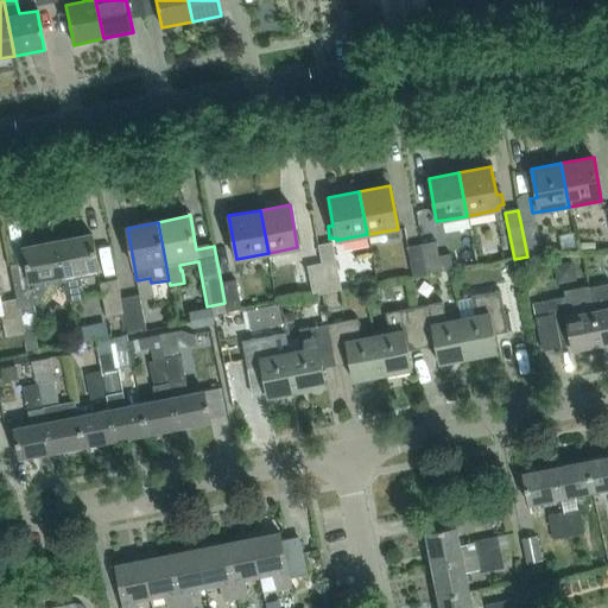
[(536,225),(521,227),(527,257),(542,253),(536,225)]
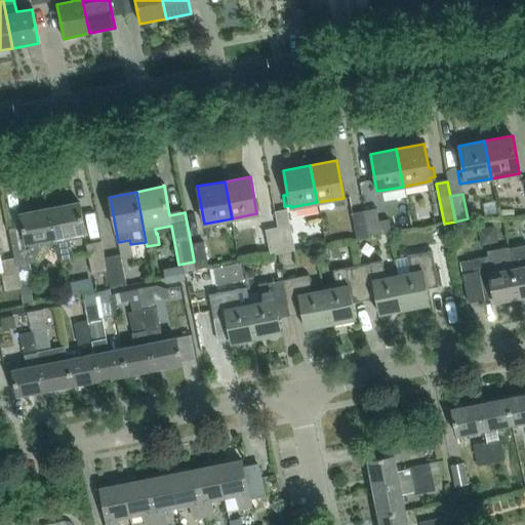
[(50,208),(56,242),(59,260),(73,258),(69,240),(84,237),(83,233),(85,233),(79,202),(50,208)]
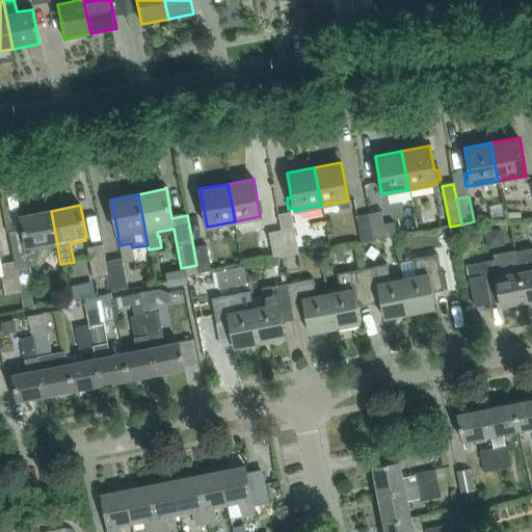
[(24,229),(10,231),(16,261),(17,269),(31,266),(43,248),(57,245),(51,211),(22,216),(24,229)]
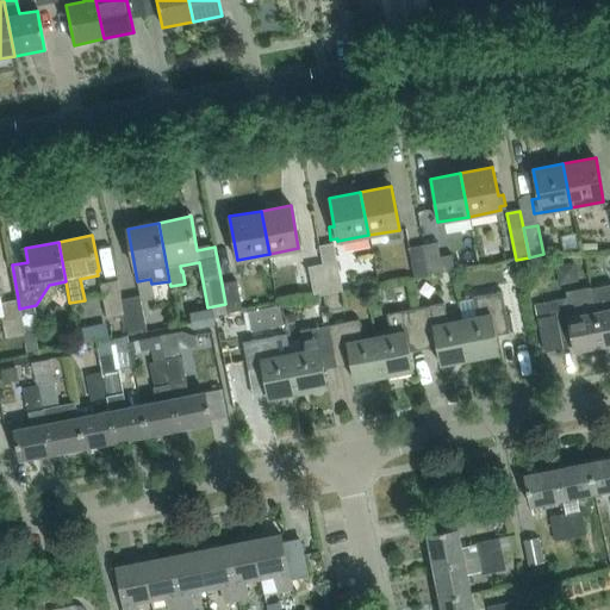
[(317,247),(321,265),(328,294),(343,291),(332,243),(317,247)]
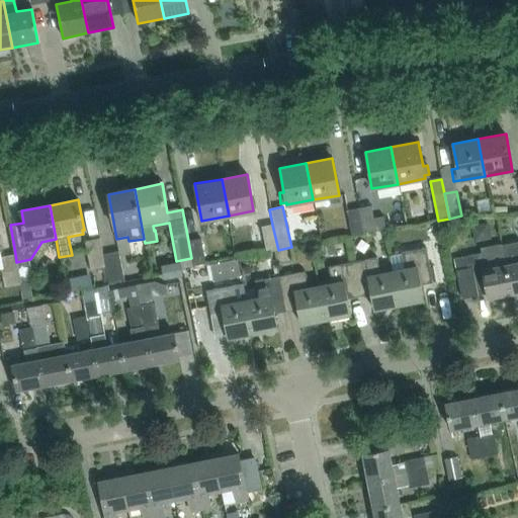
[(359,209),(363,235),(375,232),(370,206),(359,209)]
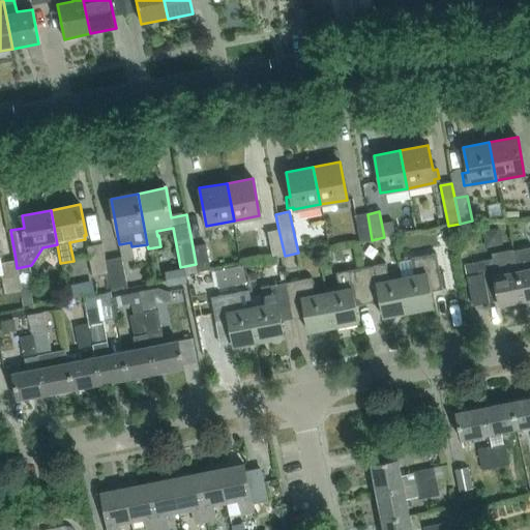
[(355,216),(360,242),(372,240),(367,214),(355,216)]
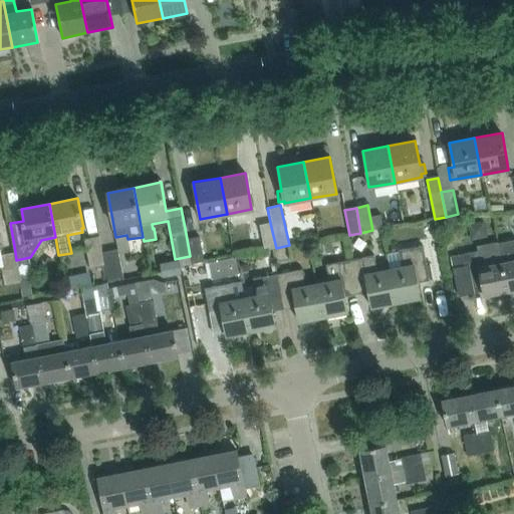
[(259,225),(264,250),(265,251),(276,248),(270,223),(259,225)]
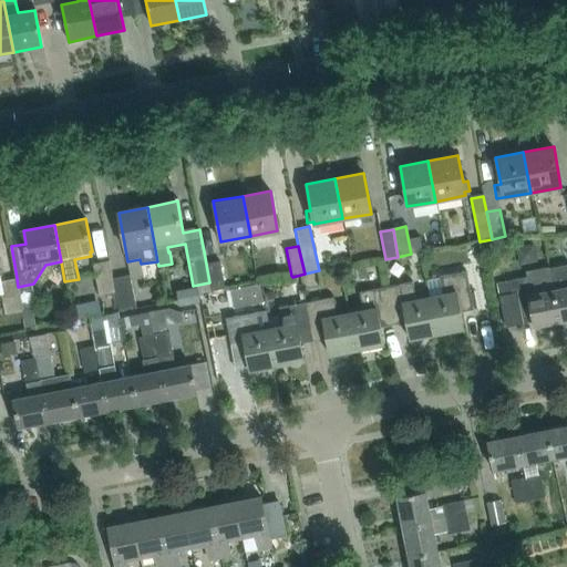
[(116,291),(113,278),(110,260),(93,264),(100,295),(116,291)]
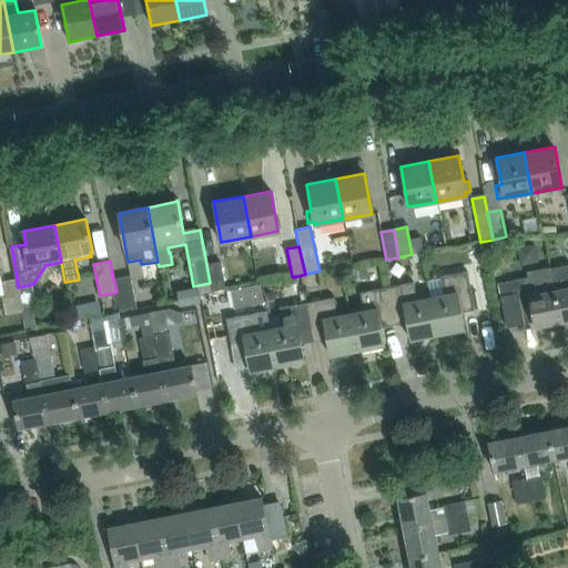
[(206,264),(210,283),(211,291),(224,288),(219,262),(206,264)]
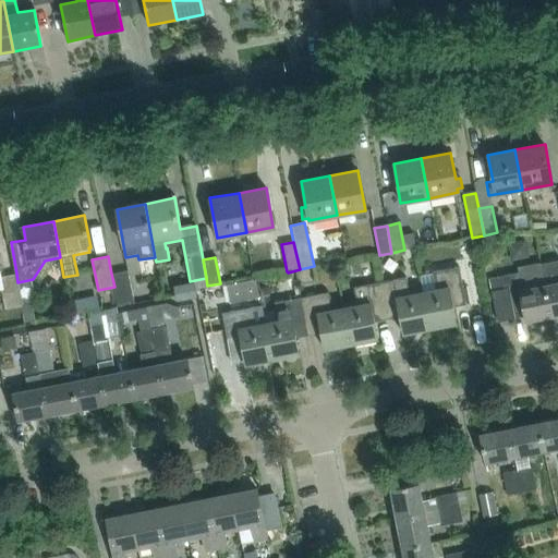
[(557,261),(538,265),(543,282),(549,317),(557,315),(557,261)]
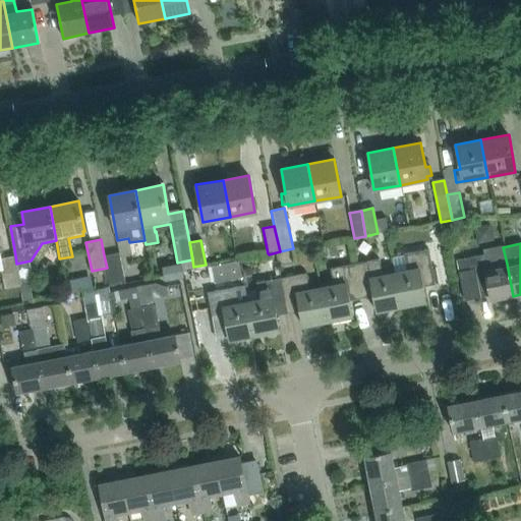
[(467,259),(456,262),(459,274),(464,302),(480,299),(479,294),(487,293),(489,301),(513,296),(507,264),(503,247),(503,245),(482,249),(483,256),(467,259)]
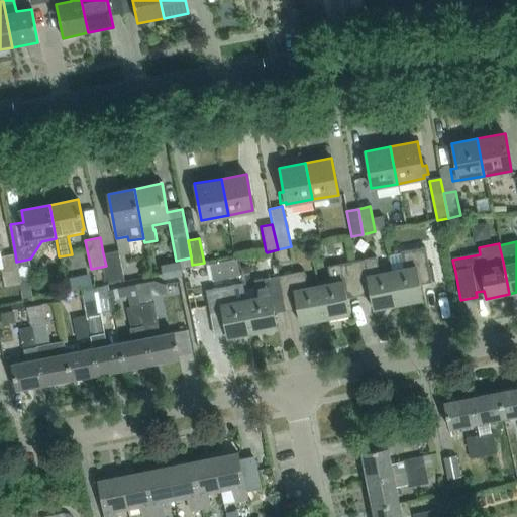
[(391,273),(398,306),(422,301),(418,284),(431,282),(424,248),(401,252),(404,270),(391,273)]
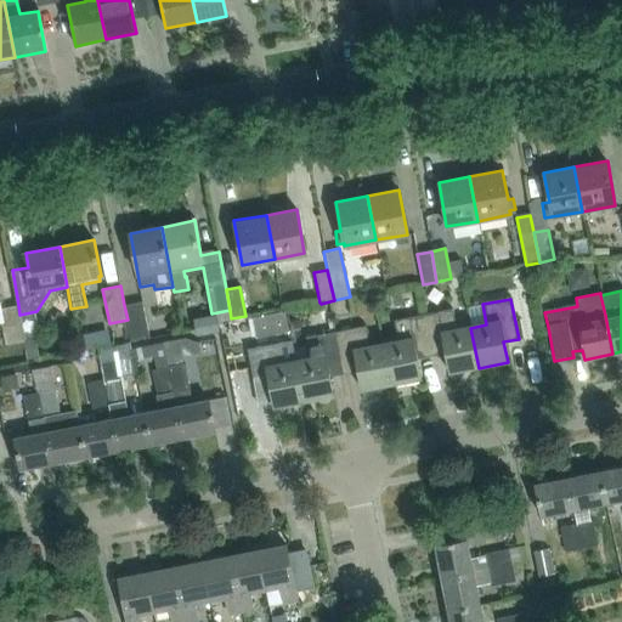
[(124,305),(128,320),(131,339),(147,335),(141,301),(124,305)]
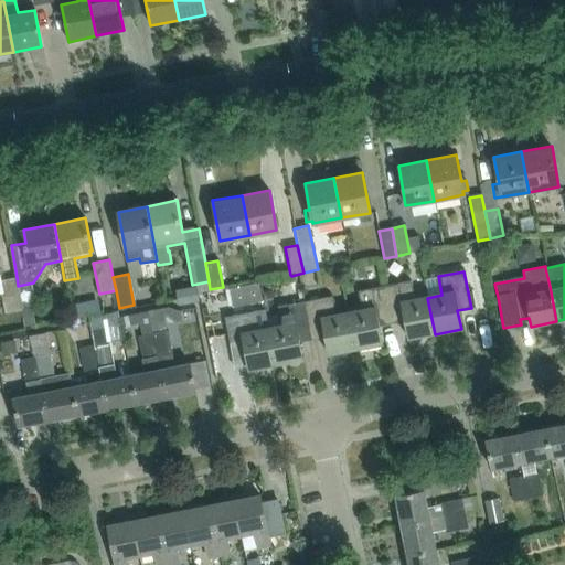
[(17,277),(0,280),(7,312),(22,309),(18,286),(17,277)]
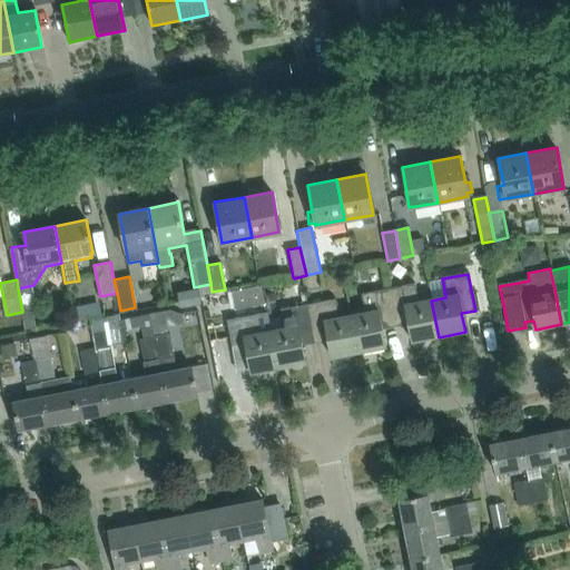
[(439,337),(431,301),(418,303),(414,284),(387,290),(394,326),(406,324),(411,343),(439,337)]
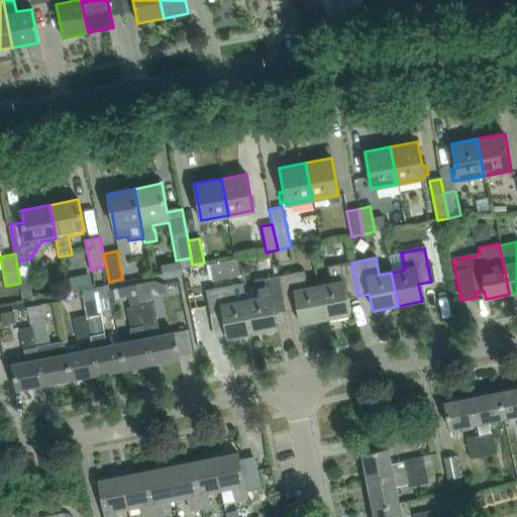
[(357,296),(351,263),(327,268),(330,284),(318,286),(325,319),(349,315),(346,298),(357,296)]
